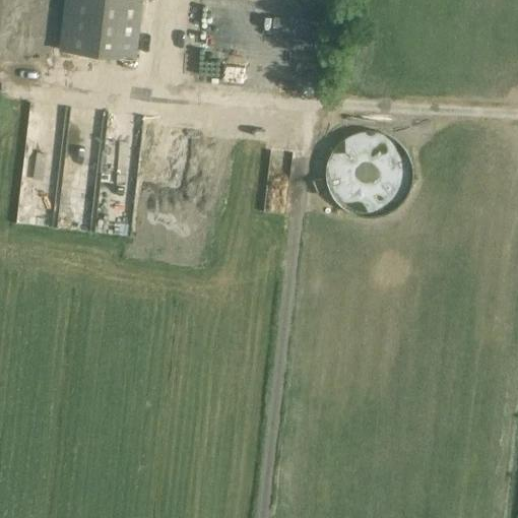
[(62,0),(57,52),(135,60),(141,0),(62,0)]
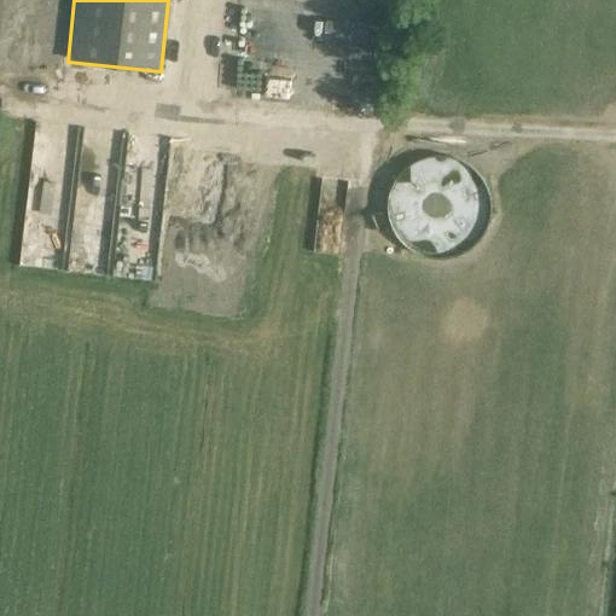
[(112,275),(127,132),(34,123),(21,266),(112,275)]
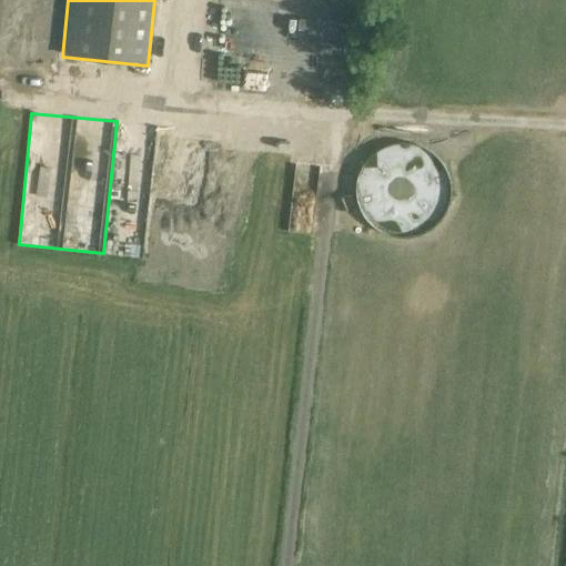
[(165,140),(151,229),(178,233),(181,209),(204,213),(205,208),(179,203),(187,155),(183,155),(185,143),(165,140)]
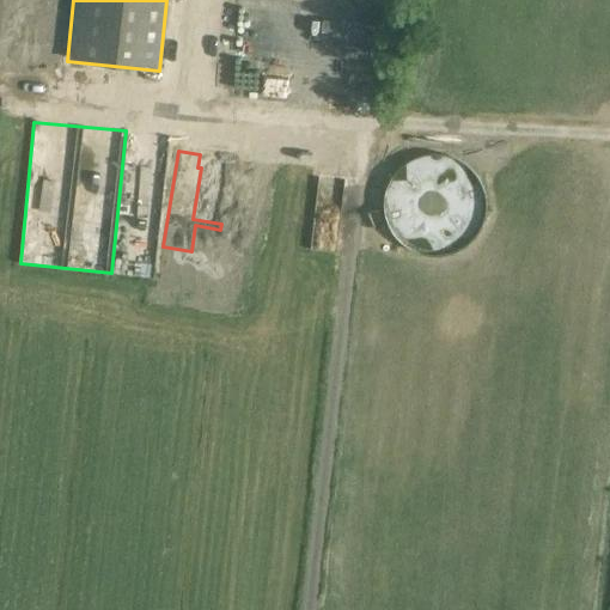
[(479,158),(394,160),(395,236),(481,235),(479,158)]
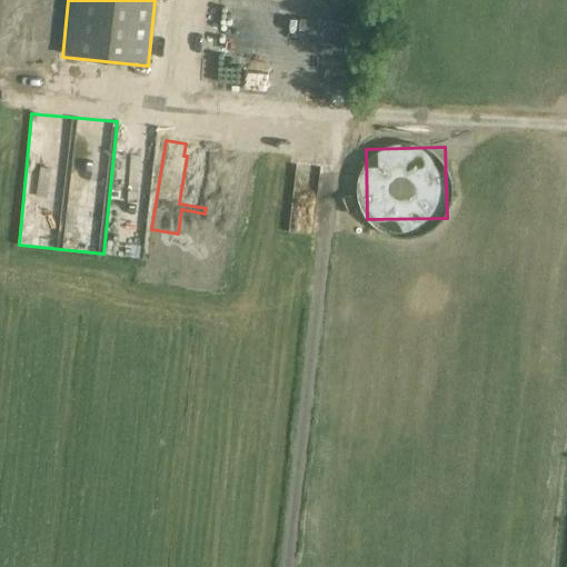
[(10,192),(10,214),(21,214),(21,191),(10,192)]
